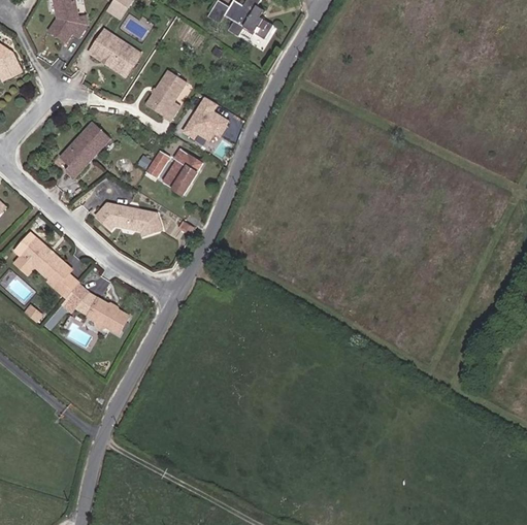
[(56,0),(57,6),(60,6),(61,12),(58,15),(48,29),(59,37),(70,34),(72,31),(80,35),(88,24),(87,13),(79,14),(76,0),(56,0)]
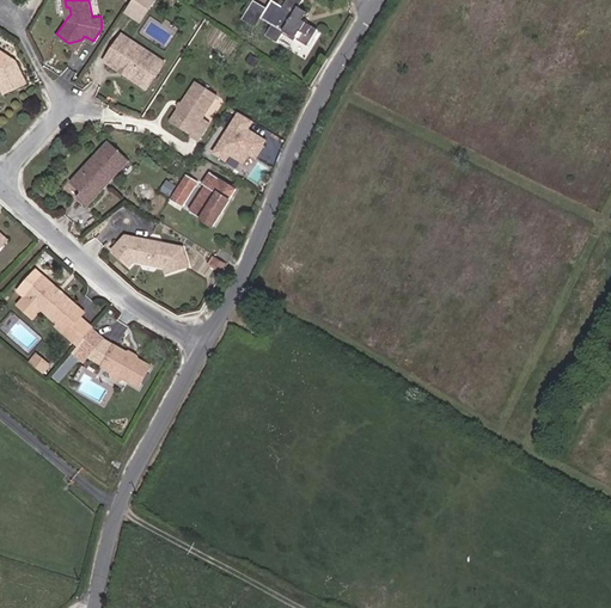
[(251,0),(245,8),(251,13),(248,20),(254,24),(260,14),(264,7),(256,0),(251,0)]
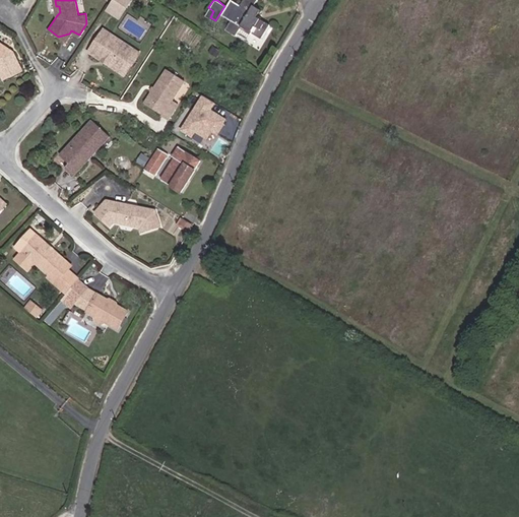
[(241,25),(251,35),(253,33),(260,38),(268,25),(261,20),(259,23),(255,20),(260,13),(252,7),(256,0),(242,0),(241,3),(236,0),(229,0),(224,6),(220,12),(231,18),(224,26),(235,34),(241,25)]
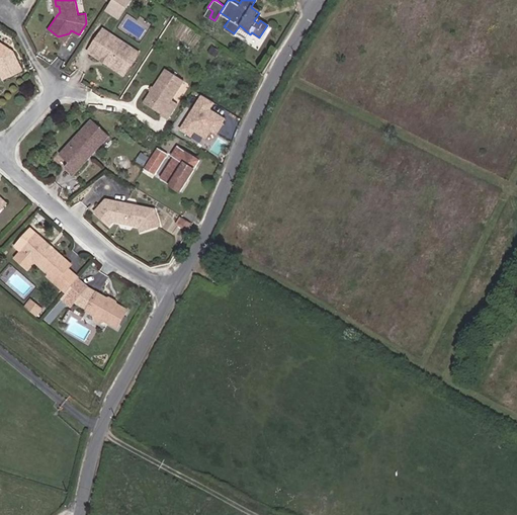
[(203,13),(209,17),(212,11),(207,7),(203,13)]
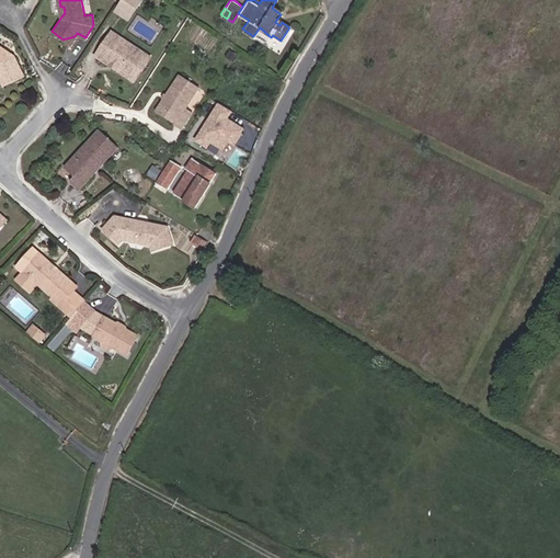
[(260,27),(253,36),(265,44),(271,37),(260,27)]
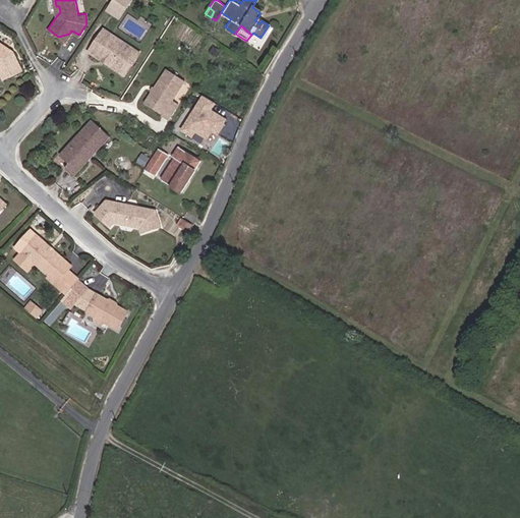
[(104,31),(100,36),(106,40),(112,36),(104,31)]
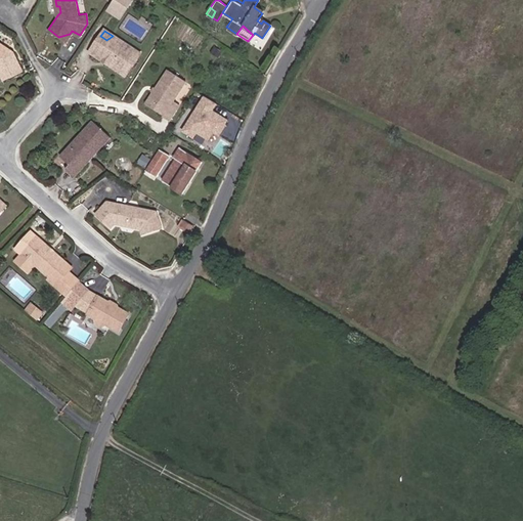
[(139,52),(113,36),(106,40),(100,36),(91,50),(98,55),(104,54),(111,58),(110,62),(126,71),(139,52)]
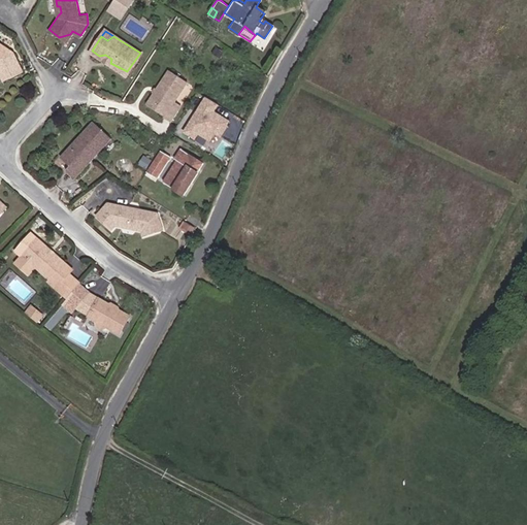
[(0,73),(3,80),(19,74),(8,53),(0,46),(0,73)]
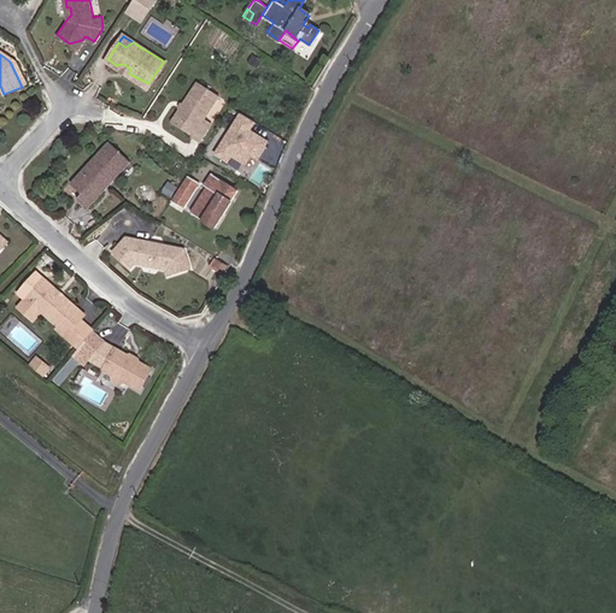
[(193,80),(170,115),(191,128),(188,134),(197,139),(207,118),(201,115),(215,94),(193,80)]
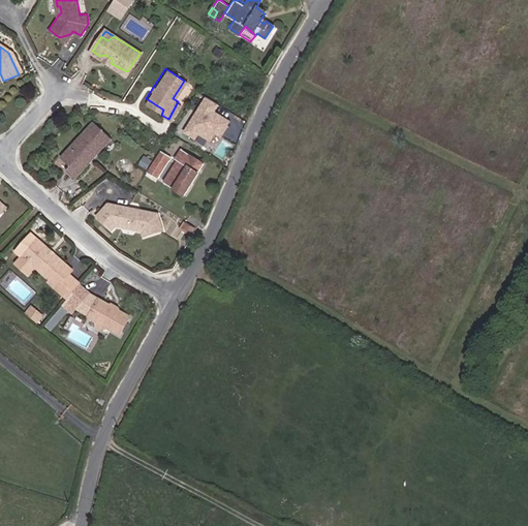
[(217,101),(204,94),(182,128),(195,136),(198,131),(210,138),(214,131),(219,134),(229,118),(213,107),(217,101)]
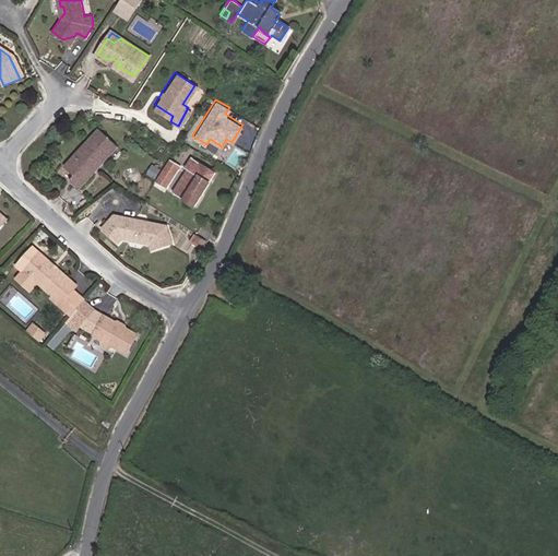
[(151,109),(170,121),(173,116),(154,104),(151,109)]
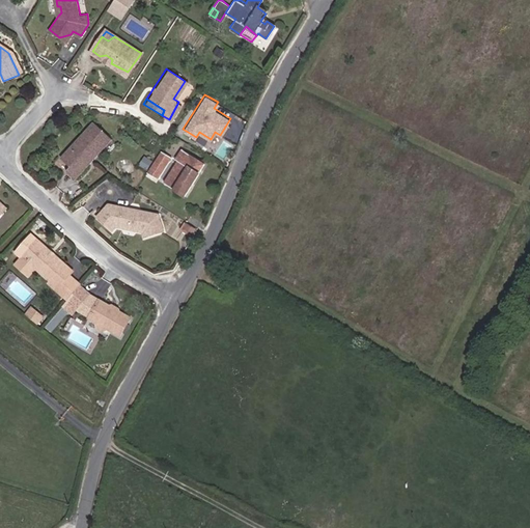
[(89,154),(92,156),(110,137),(92,122),(59,157),(68,165),(64,170),(73,177),(83,166),(80,163),(89,154)]
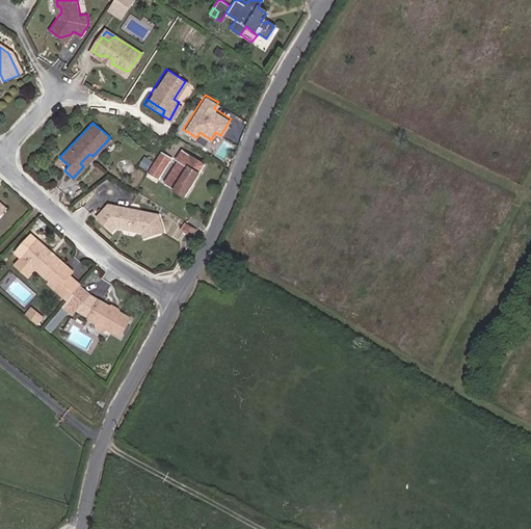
[(179,161),(186,151),(183,149),(175,159),(179,161)]
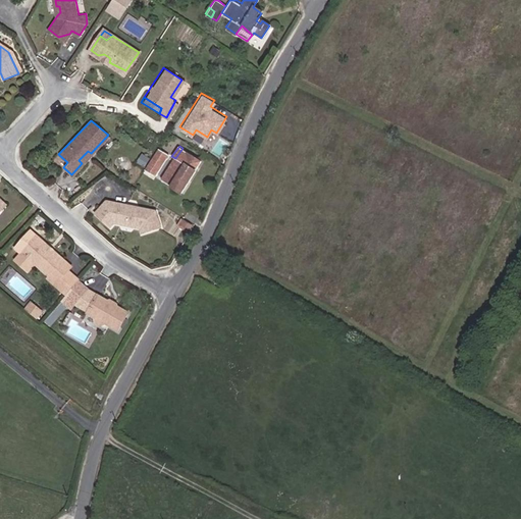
[(175,158),(171,156),(169,159),(172,162),(162,178),(180,192),(202,160),(183,148),(175,158)]
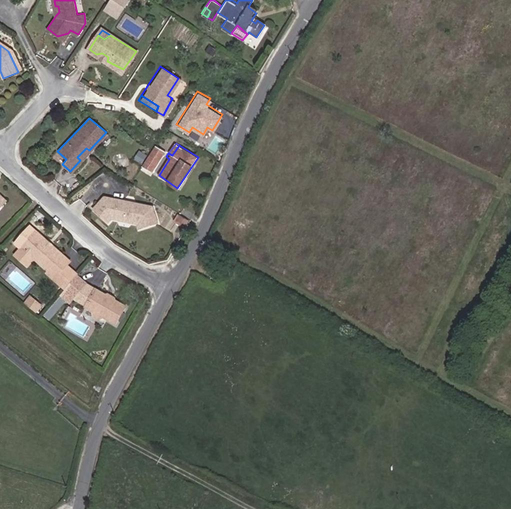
[(77,157),(80,160),(89,150),(86,148),(77,157)]
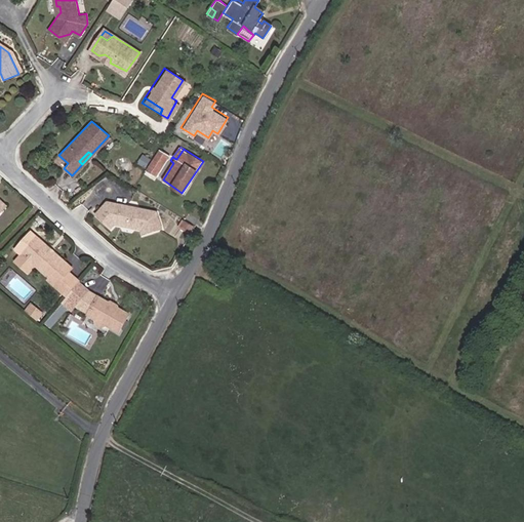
[(160,166),(163,160),(158,157),(155,163),(160,166)]
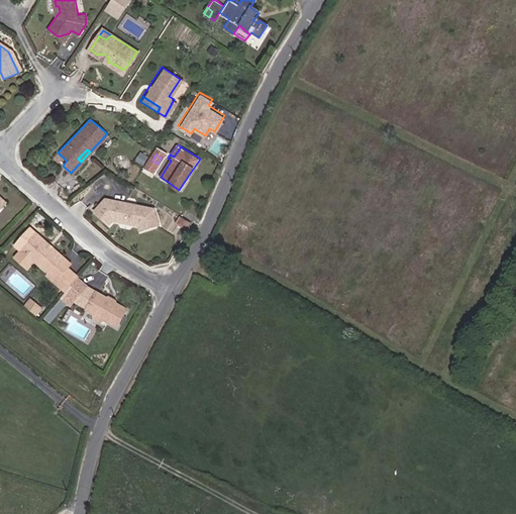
[(112,216),(119,218),(120,214),(135,218),(134,222),(141,225),(143,230),(159,225),(155,208),(120,200),(120,204),(114,204),(115,199),(104,197),(93,209),(106,221),(112,216)]
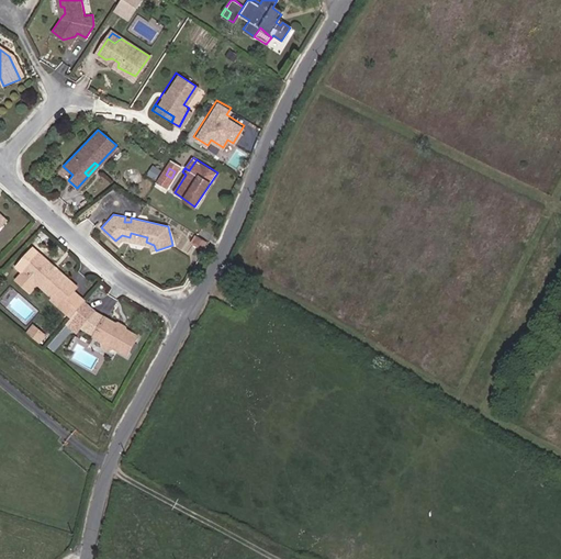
[(130,237),(146,242),(147,237),(131,233),(130,237)]
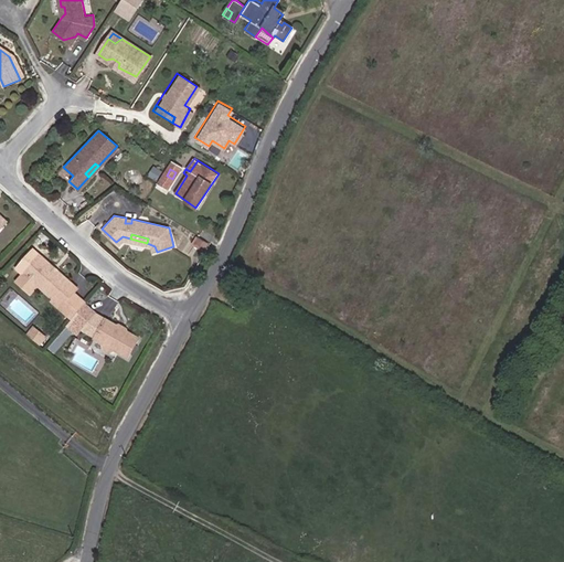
[(65,284),(66,283),(55,273),(53,273),(49,269),(49,267),(36,256),(24,271),(25,278),(51,300),(54,297),(62,304),(71,294),(73,292),(65,284)]
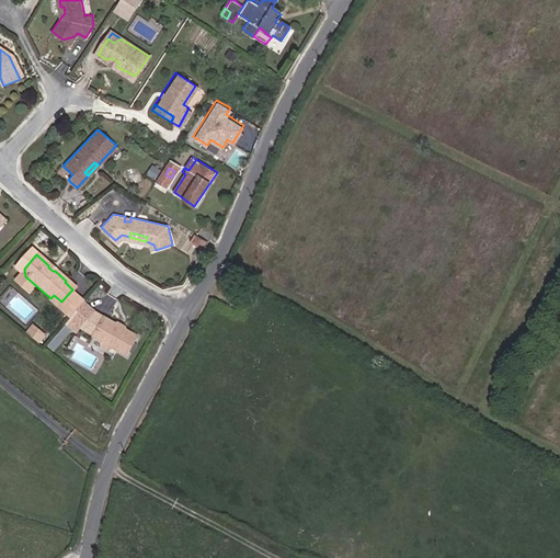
[(63,312),(77,297),(70,292),(61,302),(54,295),(50,298),(49,300),(63,312)]
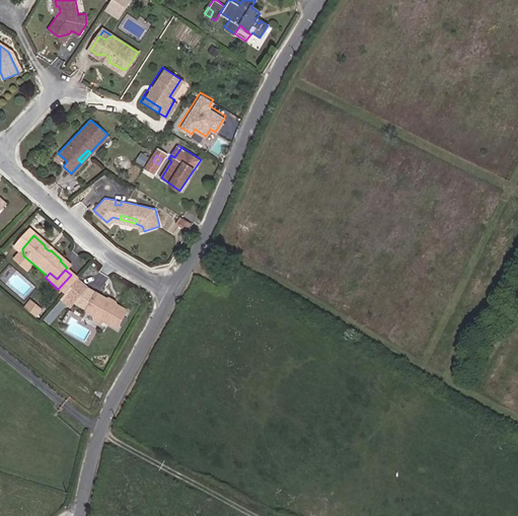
[(62,295),(72,304),(86,288),(76,279),(62,295)]
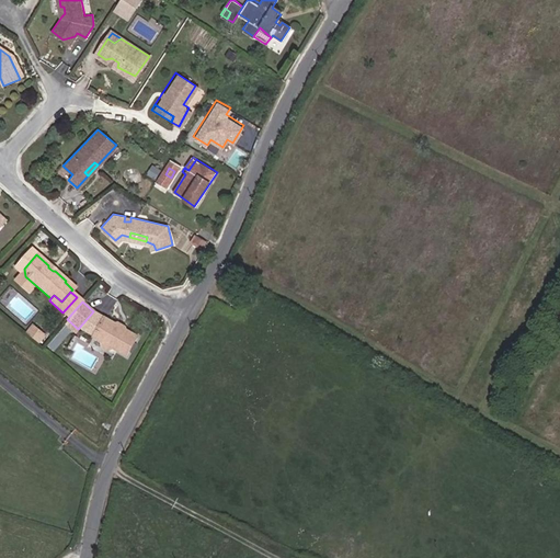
[(94,337),(104,317),(93,311),(78,329),(94,337)]
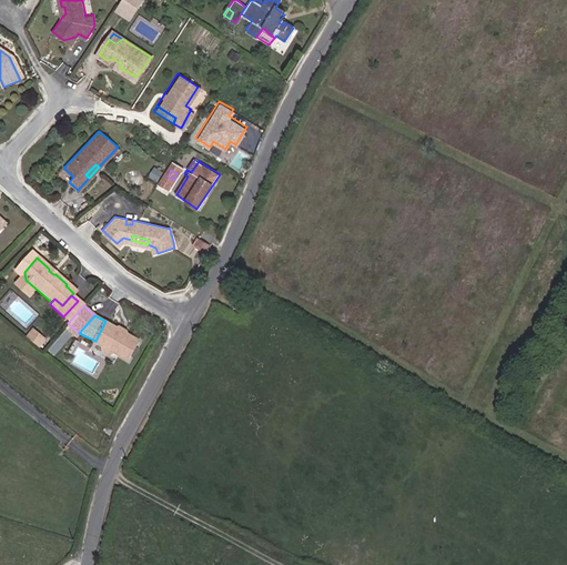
[(95,341),(103,345),(108,344),(113,346),(113,352),(127,360),(139,340),(124,332),(123,334),(118,331),(120,328),(105,321),(95,341)]
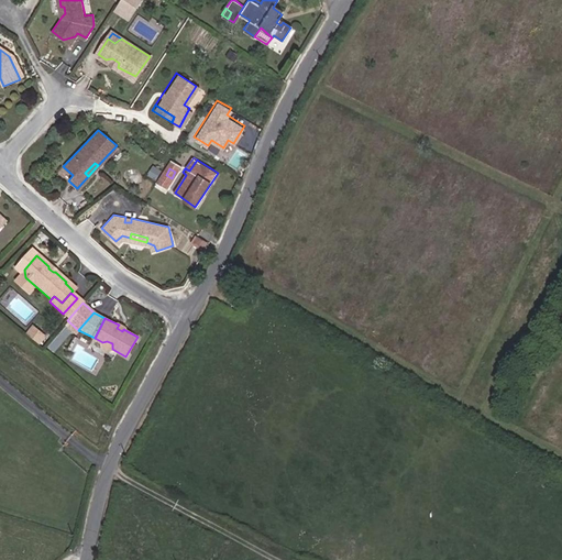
[(78,330),(67,320),(63,325),(75,335),(78,330)]
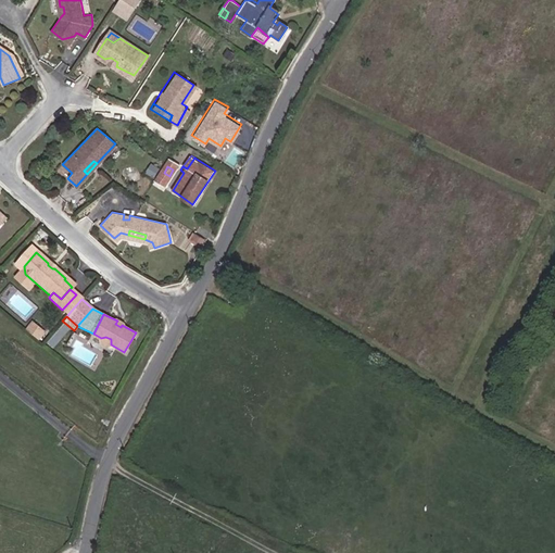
[(40,332),(29,323),(23,330),(34,340),(40,332)]
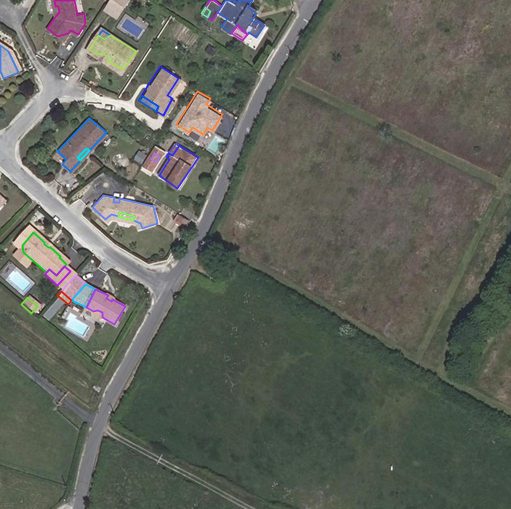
[(98,321),(102,317),(102,312),(97,310),(93,311),(93,318),(98,321)]
